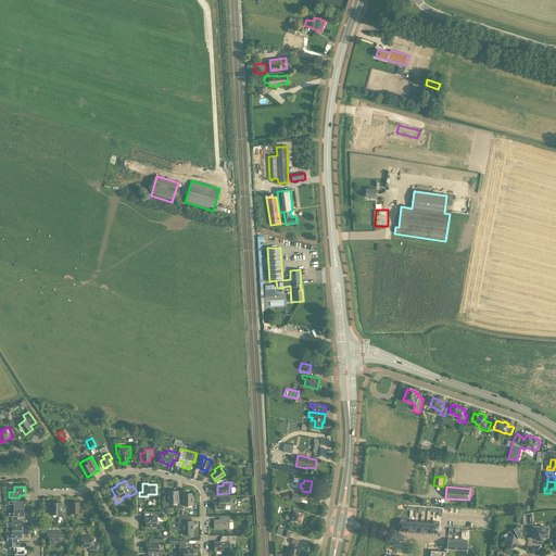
[(168,503),(178,503),(178,501),(178,497),(178,491),(168,491),(168,496),(164,496),(164,506),(168,506),(168,503)]
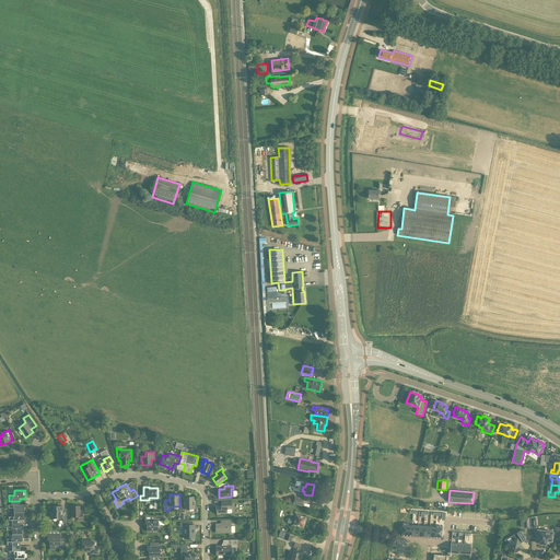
[(179,506),(179,513),(185,513),(185,509),(195,509),(194,497),(184,497),(184,504),(179,504),(179,506)]
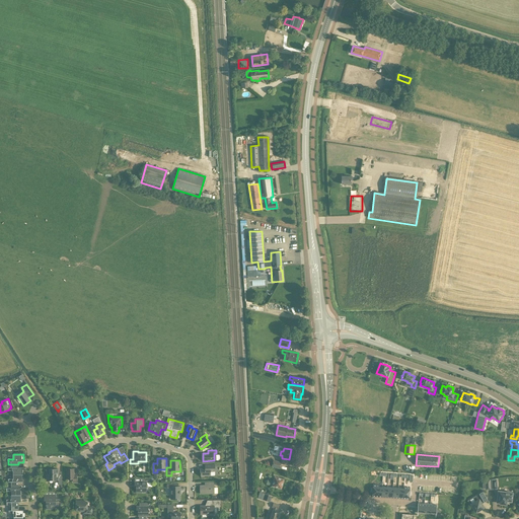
[(273,460),(271,466),(280,468),(281,462),(273,460)]
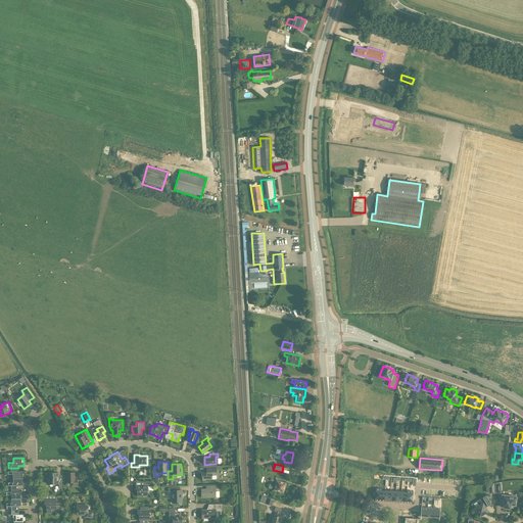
[(18,468),(11,468),(11,472),(8,472),(8,475),(13,474),(13,478),(24,478),(24,471),(18,472),(18,468)]
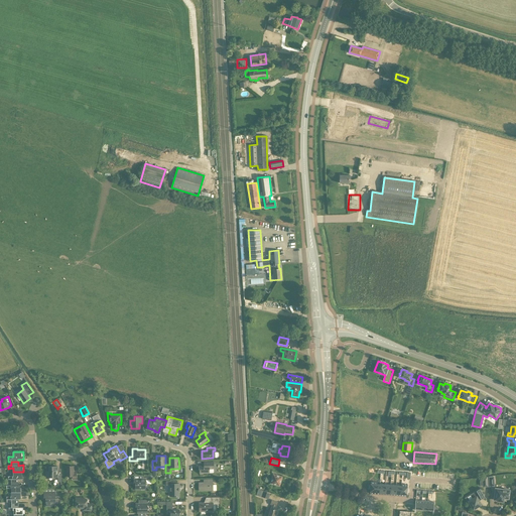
[(209,473),(209,469),(214,469),(214,462),(206,462),(206,466),(200,466),(200,474),(209,473)]
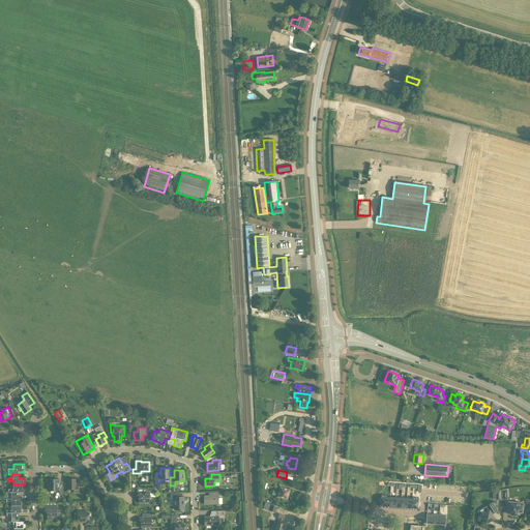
[(63,487),(60,487),(60,478),(51,479),(51,484),(48,484),(48,490),(60,490),(60,495),(63,495),(63,487)]
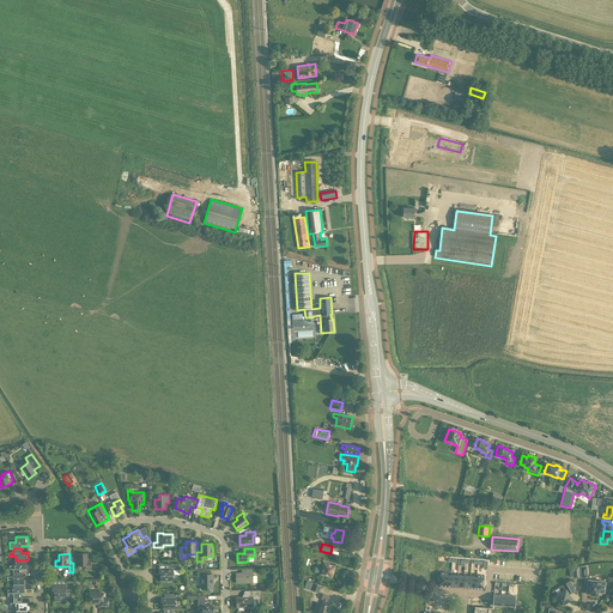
[(91,569),(91,562),(87,562),(87,553),(79,553),(79,565),(86,565),(86,569),(91,569)]
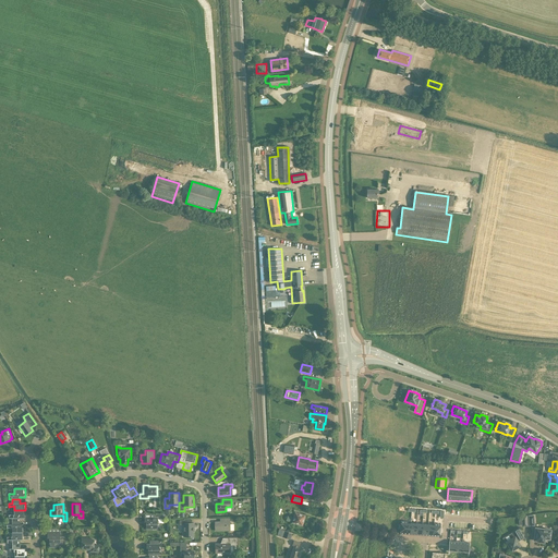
[(25,510),(14,510),(14,516),(9,516),(9,519),(12,518),(12,521),(20,521),(20,518),(25,518),(25,510)]
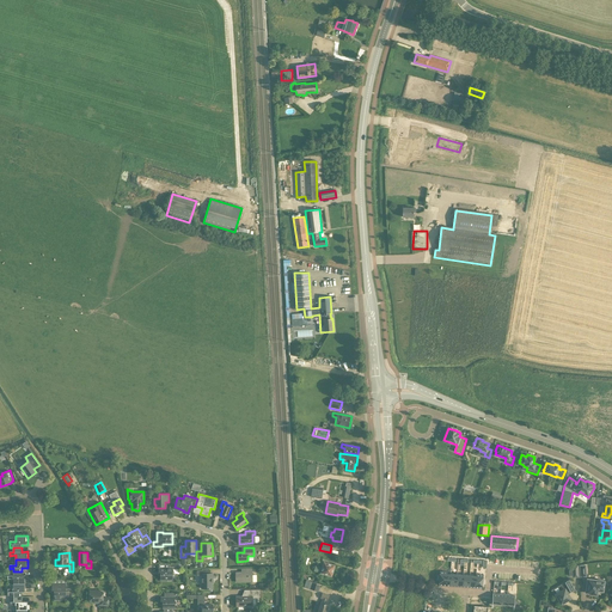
[(313,570),(320,573),(331,576),(334,565),(324,563),(323,568),(316,565),(313,570)]
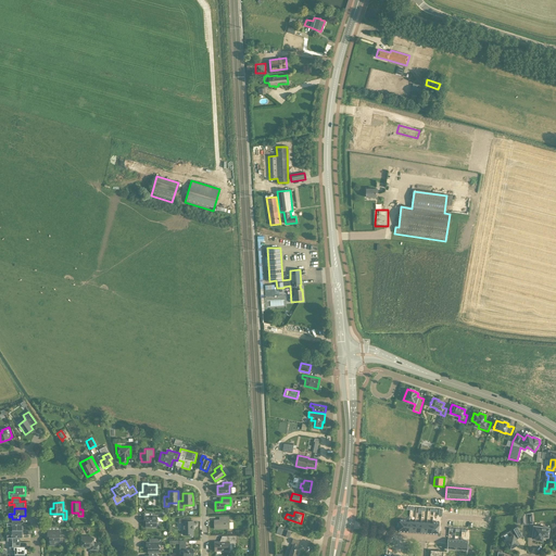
[(146,520),(146,523),(146,527),(156,527),(156,523),(158,523),(159,522),(159,521),(159,520),(158,520),(156,519),(156,517),(161,517),(161,516),(163,516),(163,513),(156,513),(148,513),(148,516),(144,516),(144,520),(146,520)]
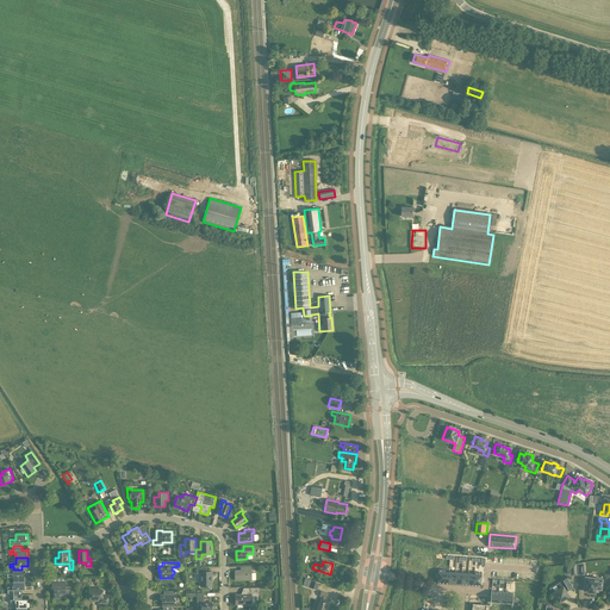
[(235,571),(235,580),(251,580),(251,567),(246,567),(246,571),(235,571)]
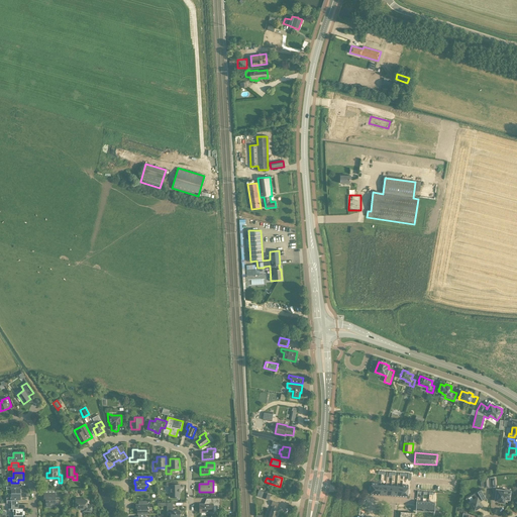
[(171,485),(171,482),(167,482),(167,487),(170,487),(170,497),(179,497),(179,489),(180,489),(180,485),(171,485)]
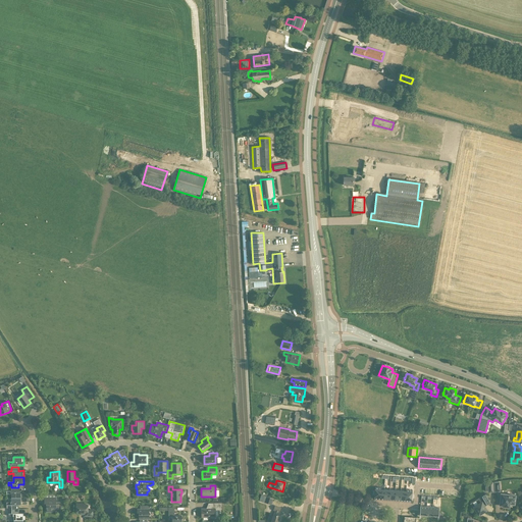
[(18,487),(11,487),(6,487),(6,493),(11,493),(11,498),(21,498),(21,490),(18,490),(18,487)]
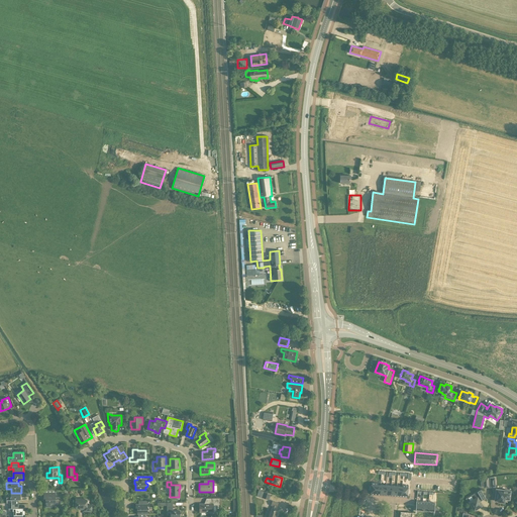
[(372,483),(371,494),(380,495),(381,485),(378,485),(378,483),(372,483)]
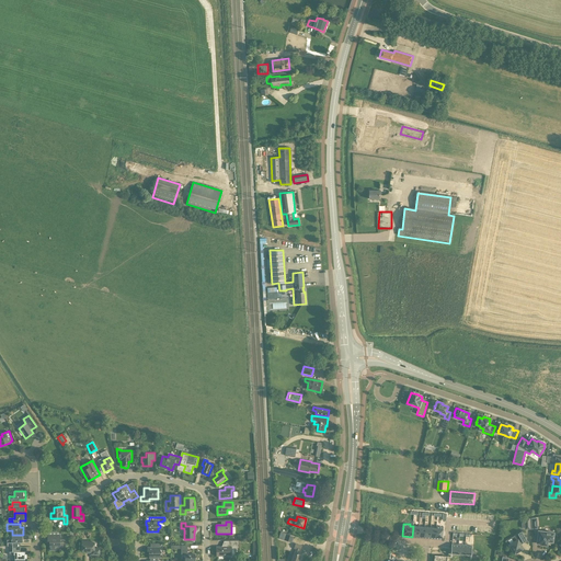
[(535,530),(535,535),(538,535),(537,544),(541,544),(541,545),(547,546),(547,542),(551,544),(551,541),(552,541),(553,533),(548,531),(548,533),(544,533),(544,531),(537,530),(535,530)]
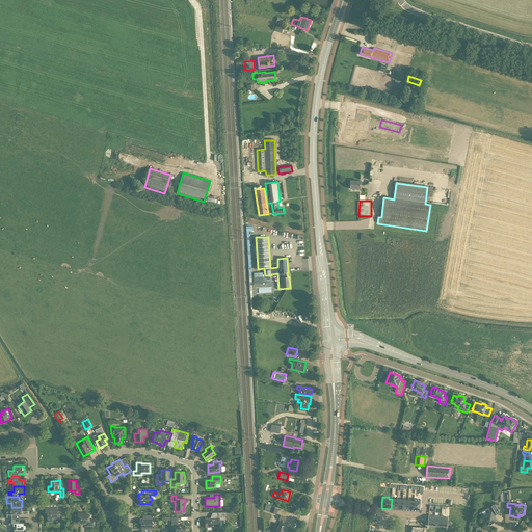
[(484,511),(486,514),(483,516),(487,525),(488,525),(491,524),(491,523),(496,520),(493,515),(496,514),(500,512),(495,504),(490,506),(491,507),(484,511)]
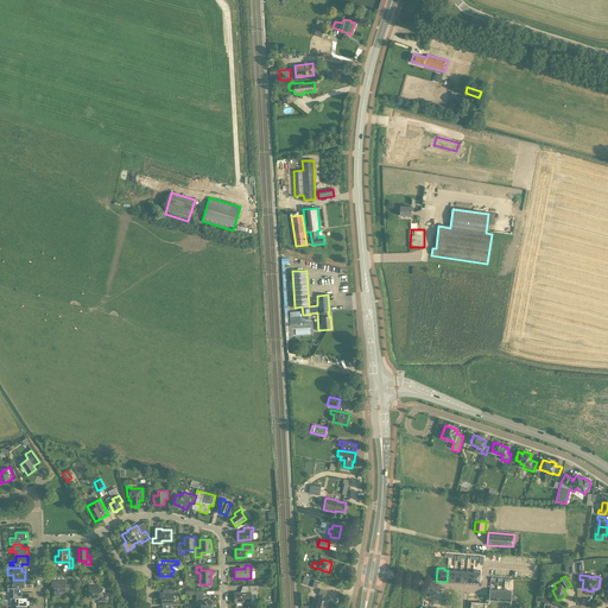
[(25,580),(13,580),(11,580),(11,584),(8,584),(8,593),(21,591),(21,589),(25,588),(25,580)]
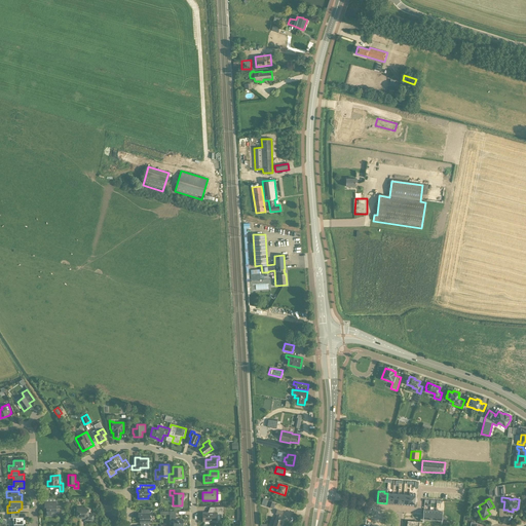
[(58,501),(45,502),(45,508),(46,508),(47,516),(53,516),(53,513),(60,513),(60,510),(61,510),(61,509),(62,509),(62,508),(62,506),(61,506),(60,506),(58,506),(58,501)]
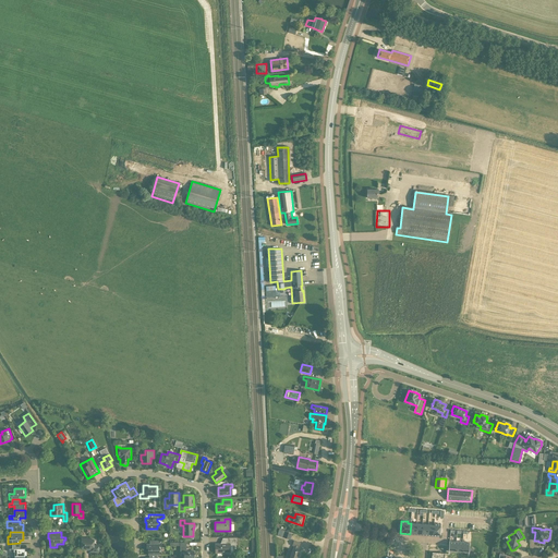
[(220,543),(215,543),(215,554),(231,554),(231,546),(237,546),(237,537),(225,537),(225,543),(220,543)]
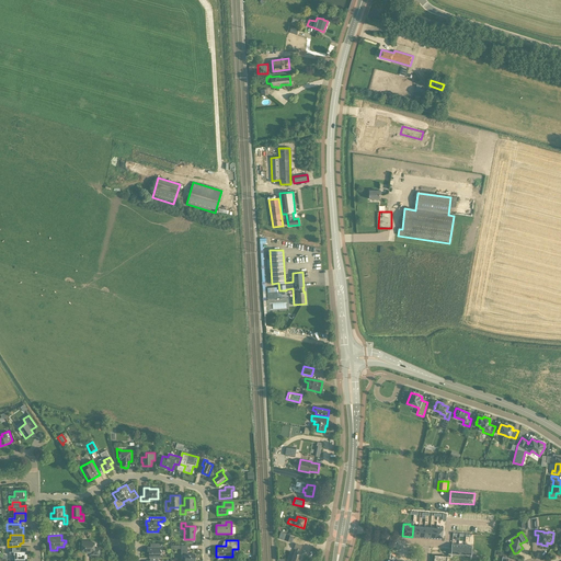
[(92,551),(92,554),(100,554),(100,548),(94,548),(94,542),(82,542),(82,551),(92,551)]
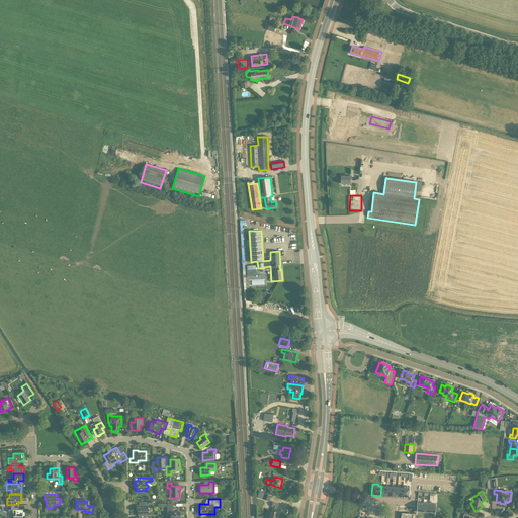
[(143,505),(137,505),(137,509),(138,509),(138,515),(148,515),(148,512),(149,512),(150,511),(150,510),(150,509),(149,509),(148,509),(148,505),(147,505),(147,502),(143,502),(143,505)]
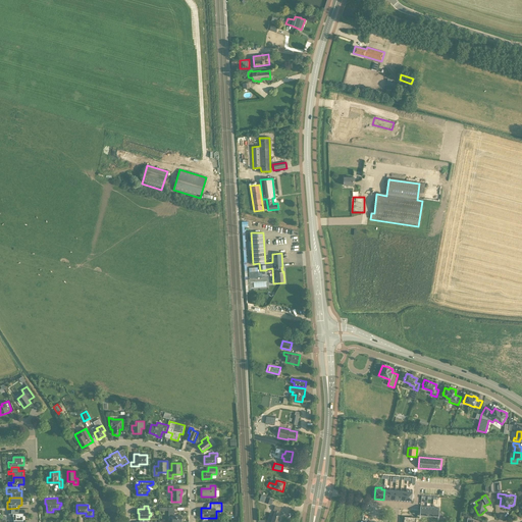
[(277,521),(279,516),(277,515),(278,512),(279,512),(280,508),(275,506),(273,510),(275,511),(273,515),(270,521),(277,521)]
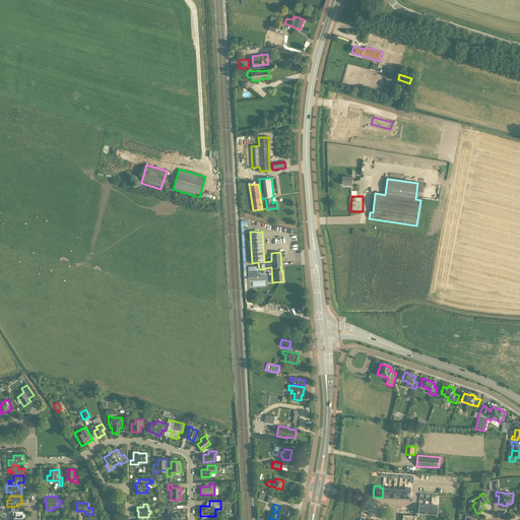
[(171,515),(170,519),(181,519),(181,514),(174,514),(174,506),(169,506),(169,515),(171,515)]
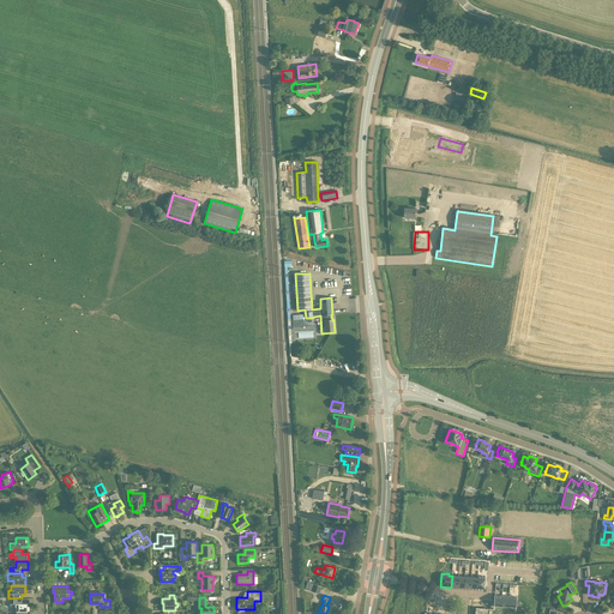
[(16,607),(17,613),(29,612),(28,603),(22,603),(22,600),(11,601),(11,607),(16,607)]
